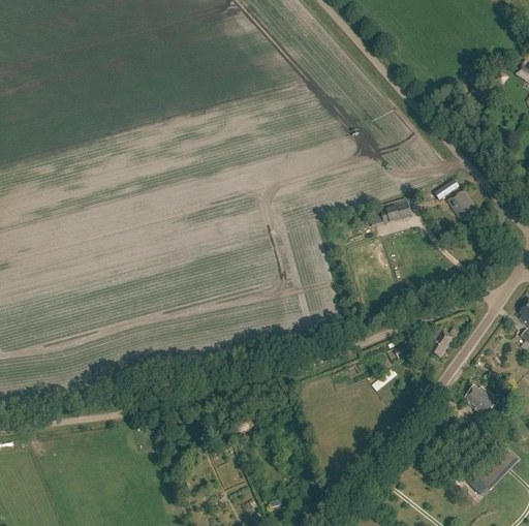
[(515,71),(528,81),(528,94),(527,98),(528,103),(528,60),(524,57),(515,71)]
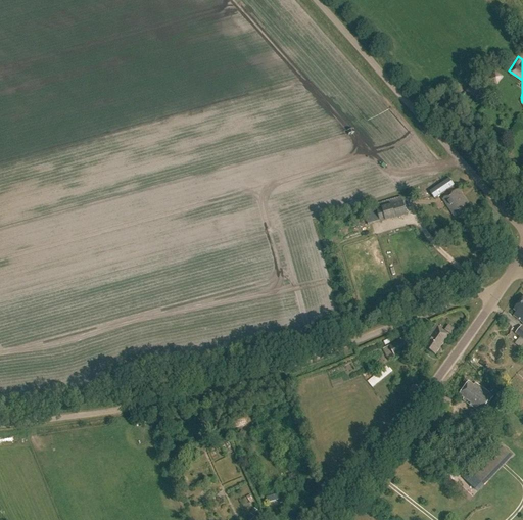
[(429,189),(434,196),(454,183),(449,177),(429,189)]
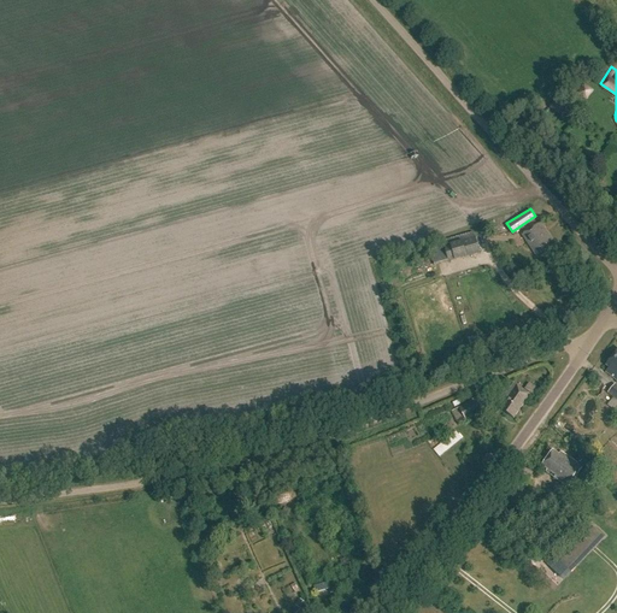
[(522,234),(536,254),(548,246),(546,242),(552,239),(548,231),(541,220),(522,234)]
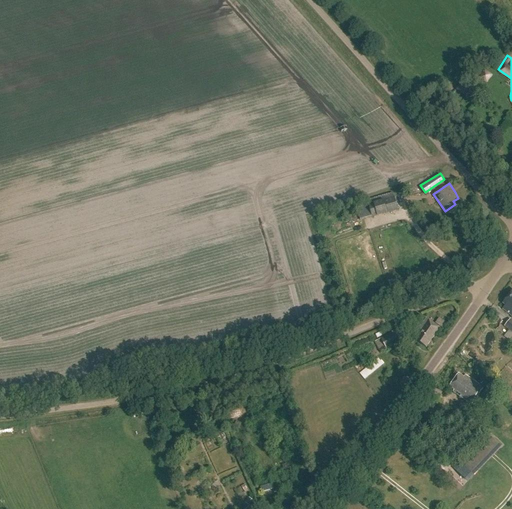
[(366,196),(371,214),(397,207),(392,188),(366,196)]
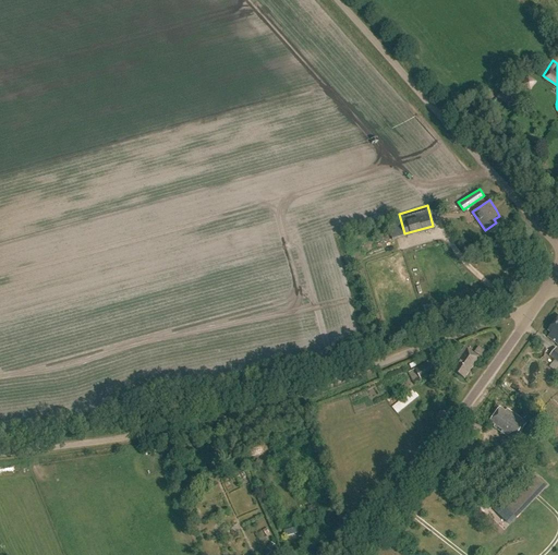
[(557,316),(547,329),(555,336),(553,339),(557,342),(557,316)]
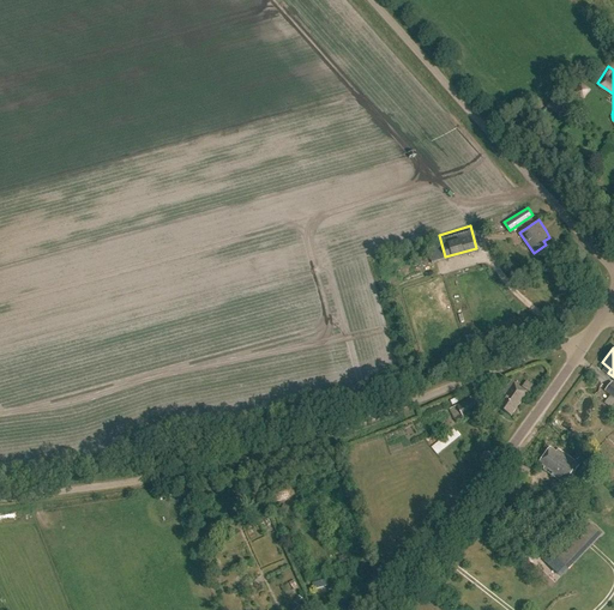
[(497,406),(509,415),(525,391),(506,378),(494,394),(501,400),(497,406)]
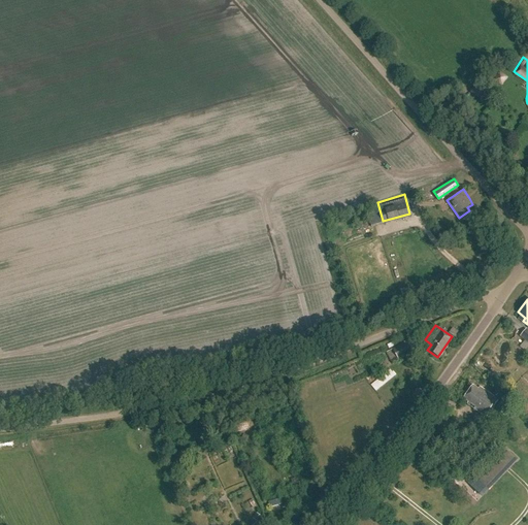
[(409,338),(391,349),(386,351),(391,362),(398,360),(416,351),(409,338)]
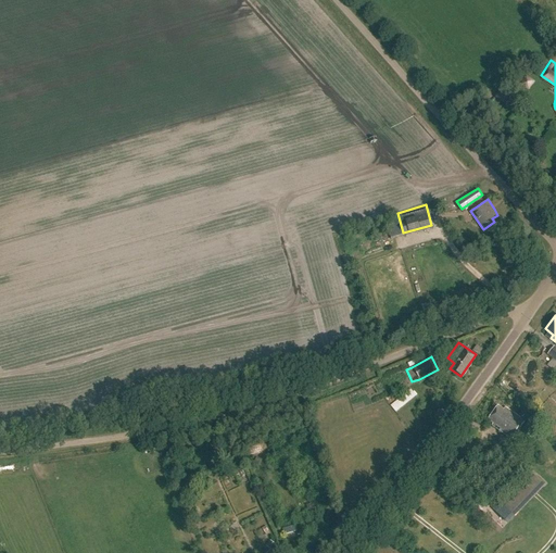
[(397,410),(417,393),(412,387),(392,404),(397,410)]
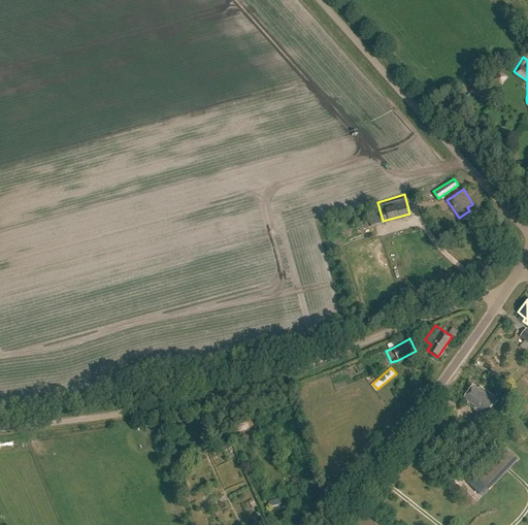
[(467,402),(472,405),(471,407),(486,418),(499,399),(481,386),(477,389),(473,385),(464,397),(469,400),(467,402)]
